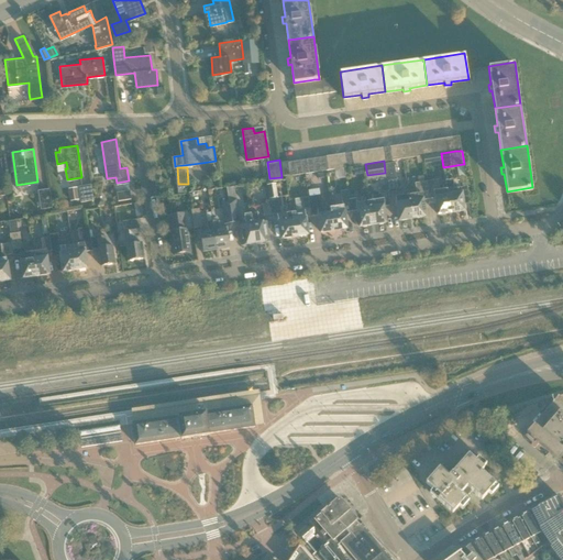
[(388,176),(389,190),(398,189),(397,175),(388,176)]
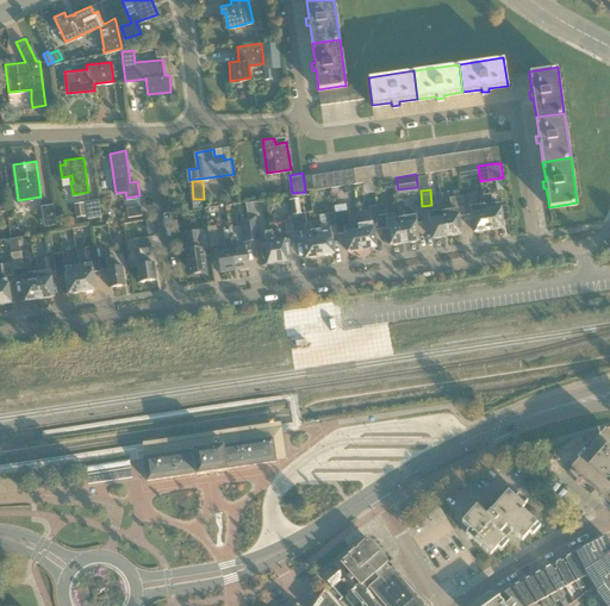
[(485,204),(484,204),(477,205),(474,193),(462,195),(465,213),(472,213),(474,231),(489,229),(485,204)]
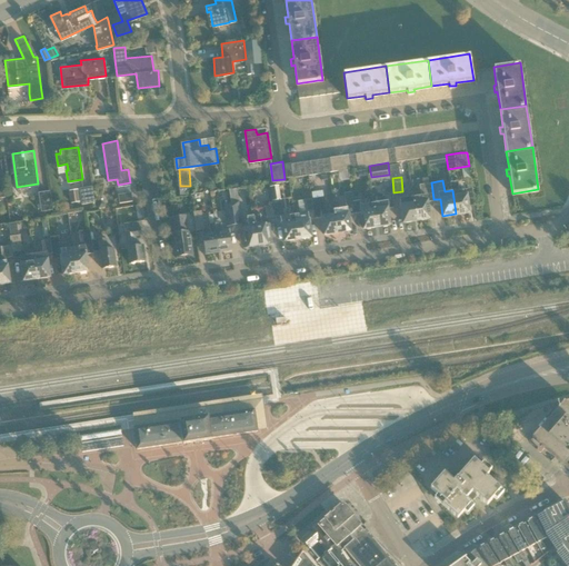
[(452,190),(456,214),(469,211),(466,188),(459,189),(457,180),(450,181),(451,190),(452,190)]
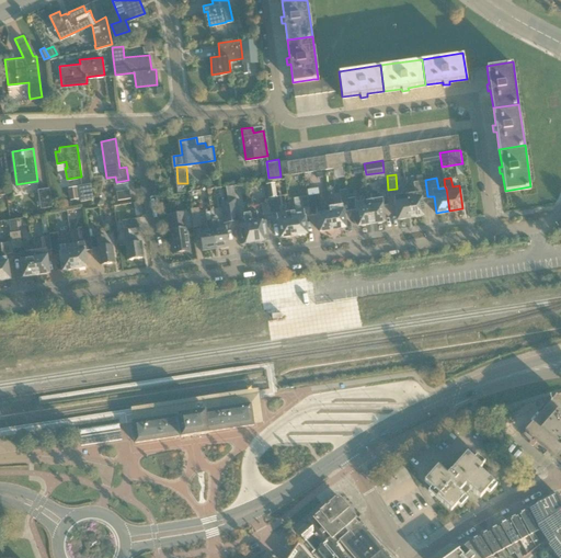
[(421,197),(427,196),(425,180),(423,180),(418,181),(413,181),(415,192),(407,193),(411,216),(423,214),(421,197)]
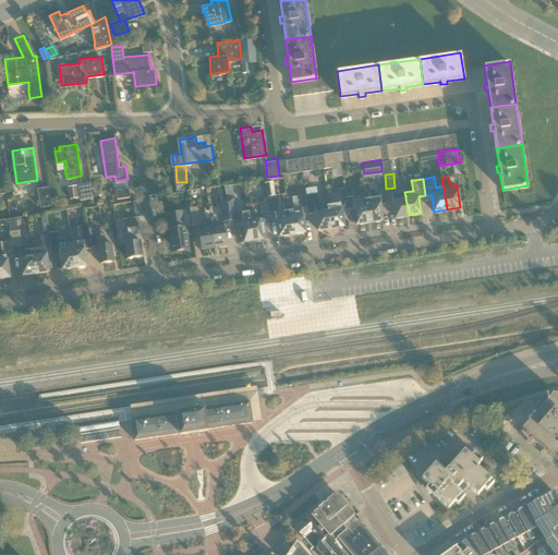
[(93,196),(91,181),(79,183),(81,198),(93,196)]
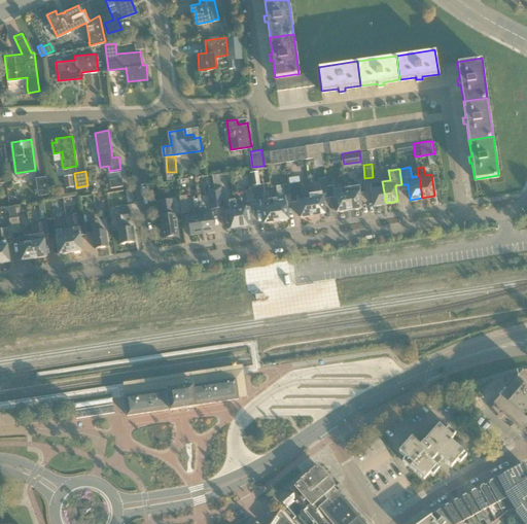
[(214,185),(217,206),(224,205),(219,172),(212,173),(214,185)]
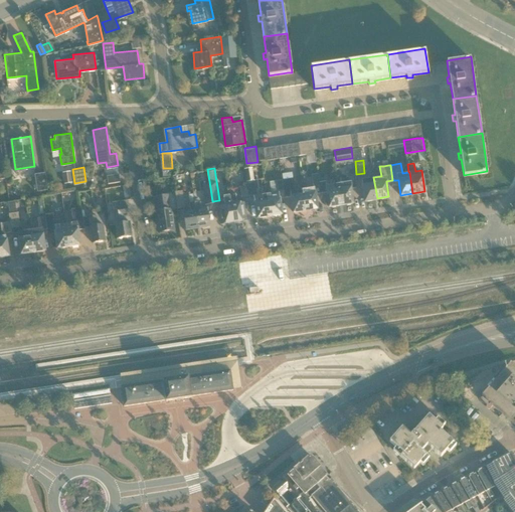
[(62,171),(64,182),(72,180),(70,170),(62,171)]
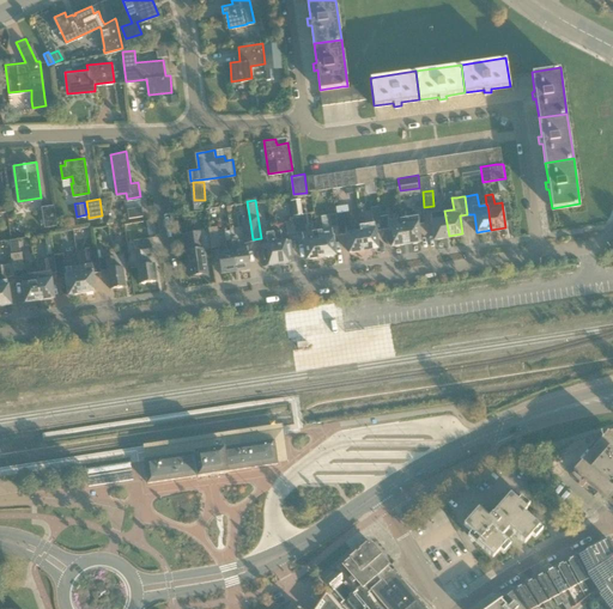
[(56,224),(54,203),(42,205),(44,225),(56,224)]
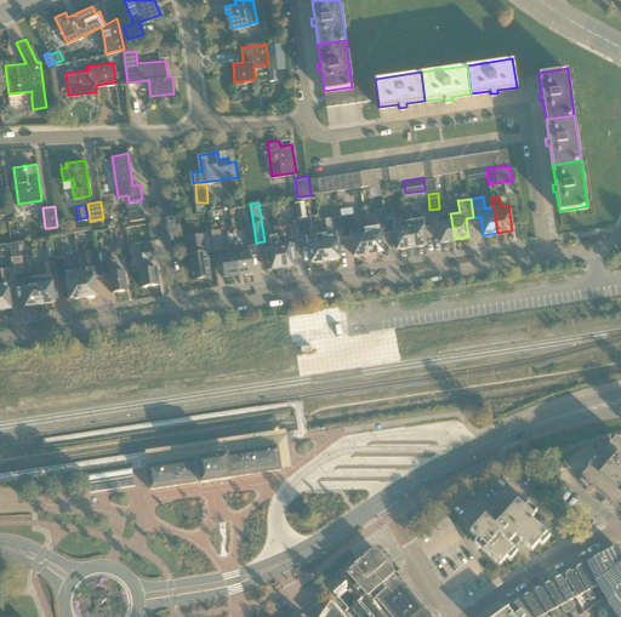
[(131,220),(144,217),(143,207),(129,210),(131,220)]
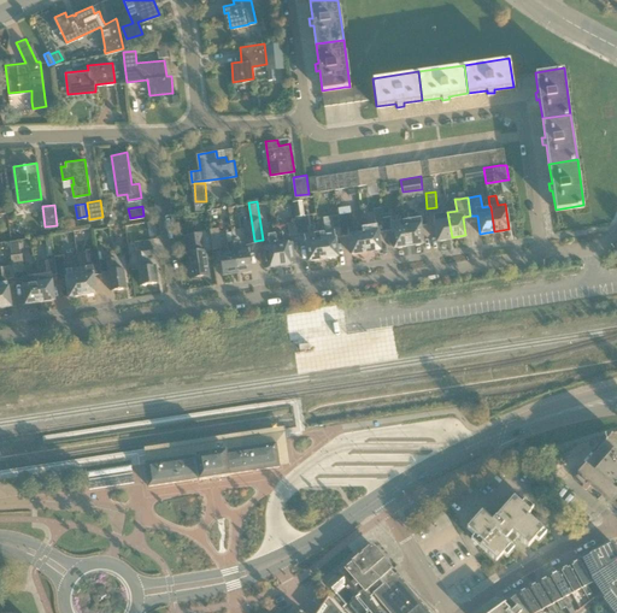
[(385,229),(382,216),(381,206),(372,207),(375,223),(362,225),(365,251),(380,248),(377,230),(385,229)]
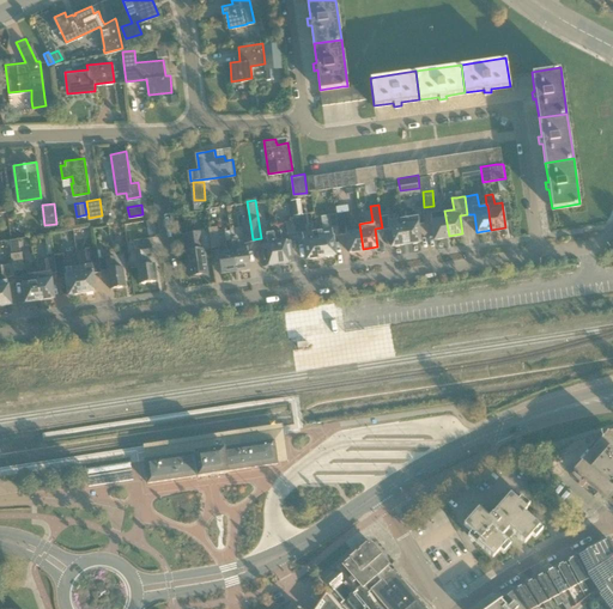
[(296,231),(307,229),(303,209),(292,211),(293,218),(296,231)]
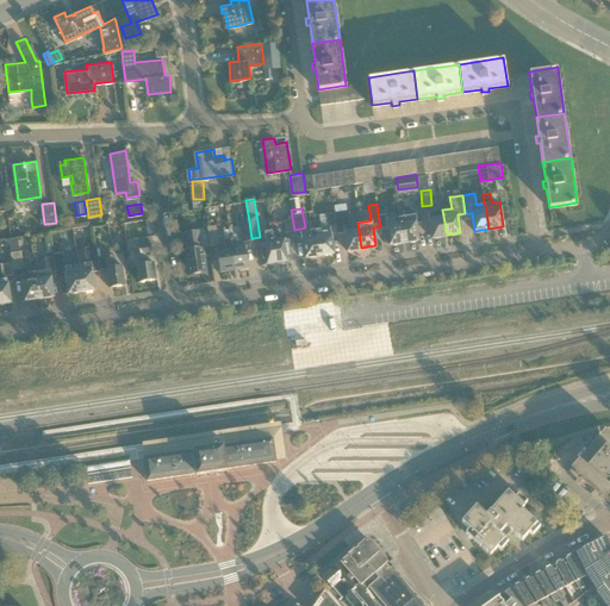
[(361,248),(358,223),(349,224),(347,210),(334,211),(337,231),(344,231),(348,250),(361,248)]
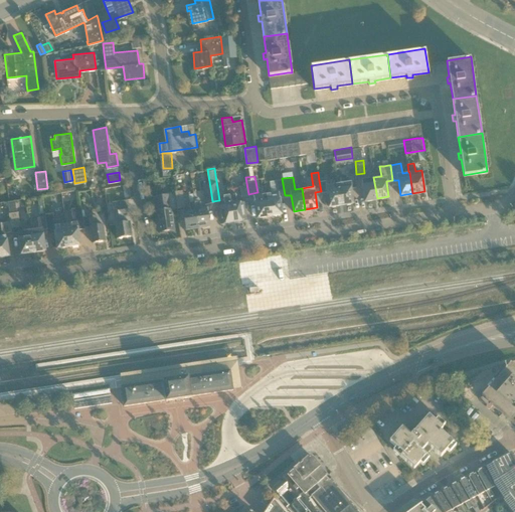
[(365,200),(377,198),(373,177),(362,179),(365,200)]
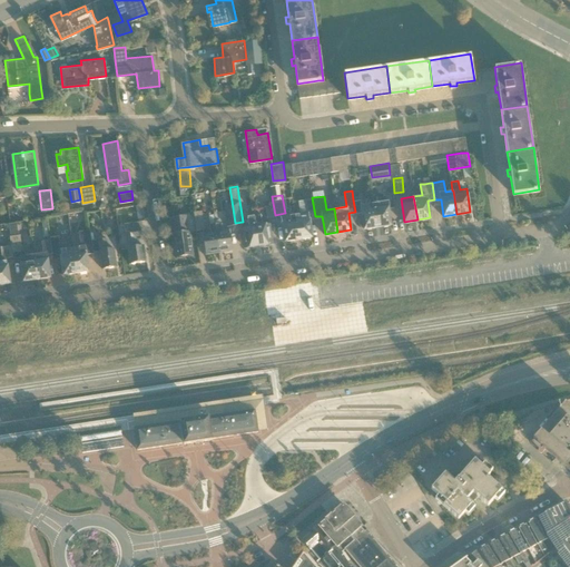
[(308,217),(315,216),(312,197),(304,198),(305,212),(295,214),(298,237),(312,236),(308,217)]
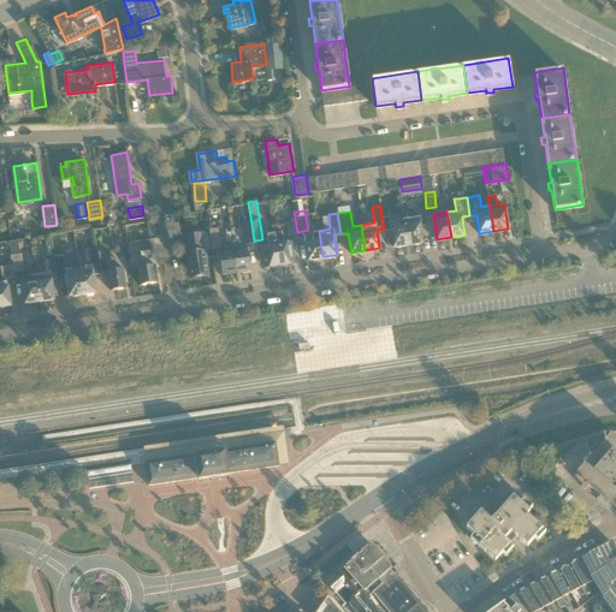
[(381,215),(384,229),(391,227),(394,245),(408,243),(404,218),(390,220),(389,215),(381,215)]
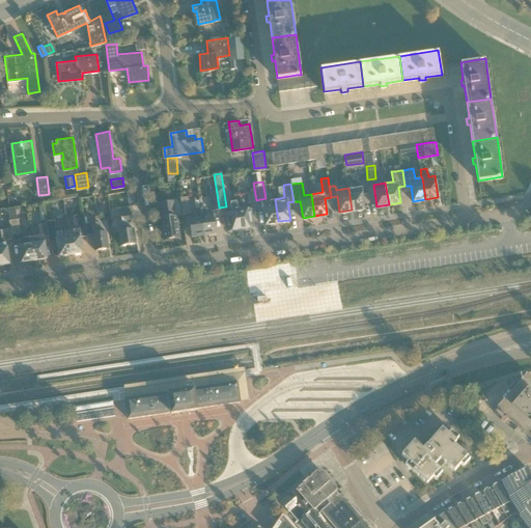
[(212,209),(219,207),(216,187),(208,188),(212,209)]
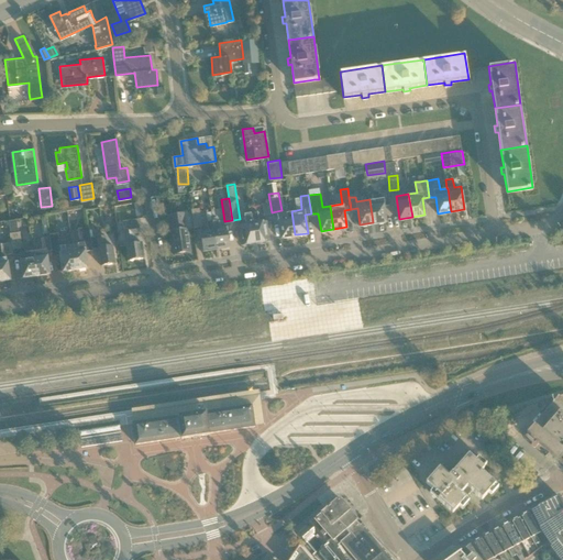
[(373,222),(386,221),(383,198),(370,199),(373,222)]
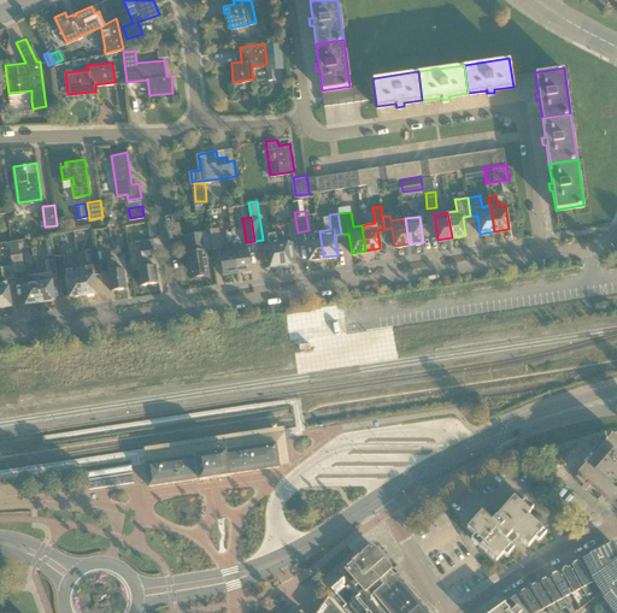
[(289,234),(298,233),(295,219),(288,220),(289,234)]
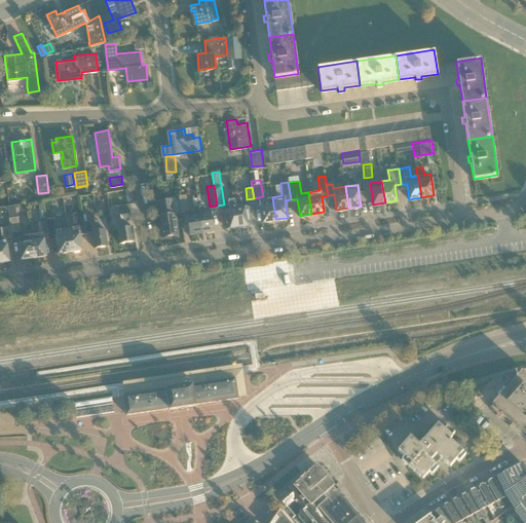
[(179,194),(181,211),(189,210),(186,193),(179,194)]
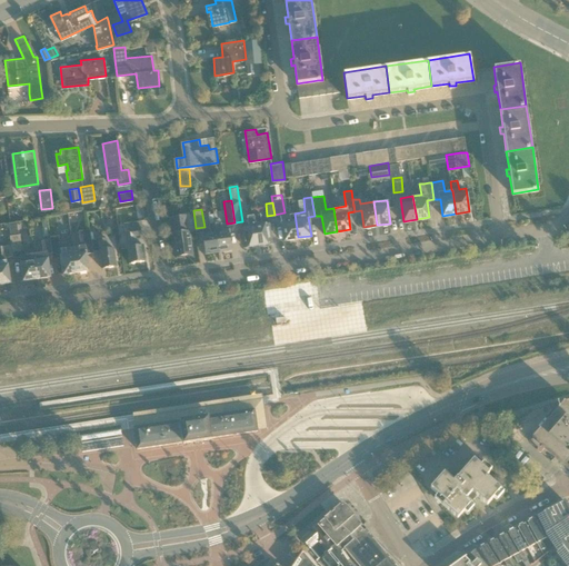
[(190,229),(188,230),(186,214),(172,216),(175,231),(172,232),(175,249),(175,250),(175,257),(182,256),(182,255),(191,252),(191,246),(190,237),(191,237),(190,229)]
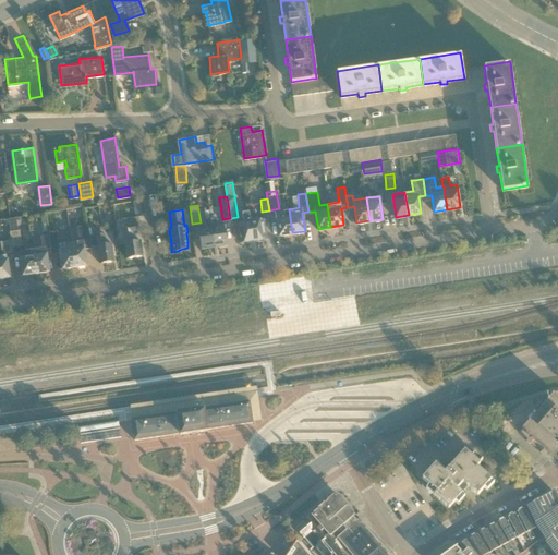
[(249,210),(253,239),(266,237),(264,218),(257,219),(255,209),(249,210)]
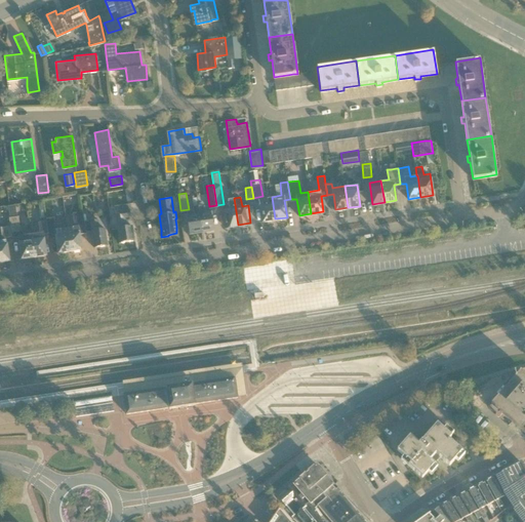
[(263,221),(275,218),(272,197),(259,199),(263,221)]
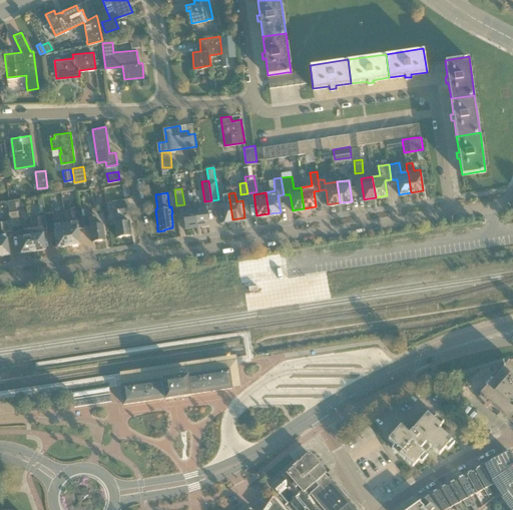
[(228,193),(222,193),(224,203),(218,204),(221,221),(232,219),(228,193)]
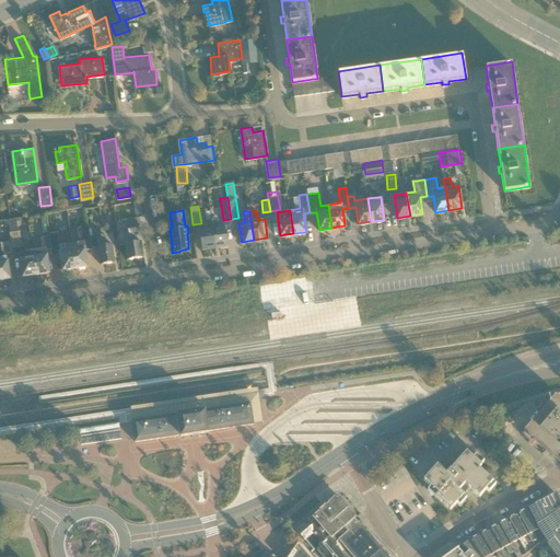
[(211,219),(214,245),(228,244),(224,225),(217,227),(216,218),(211,219)]
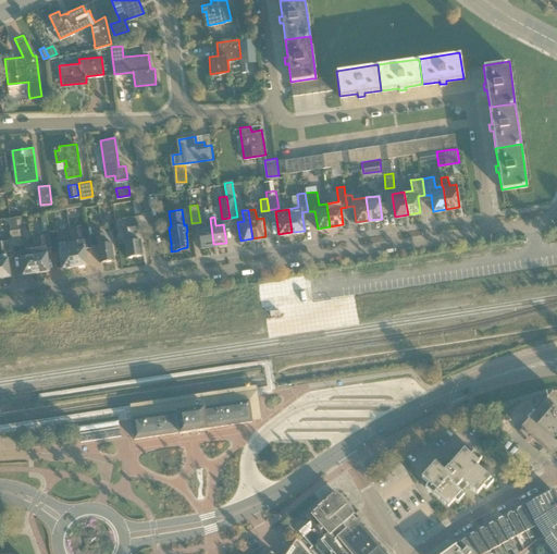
[(200,246),(213,244),(210,218),(205,218),(206,228),(198,229),(200,246)]
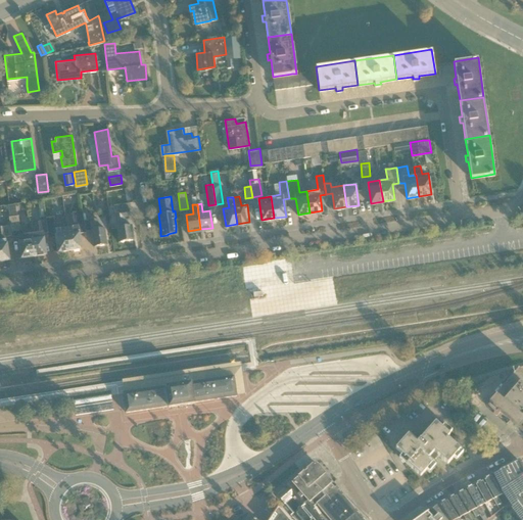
[(132,224),(125,225),(124,216),(130,215),(129,207),(114,209),(117,226),(116,226),(120,240),(134,238),(132,224)]
